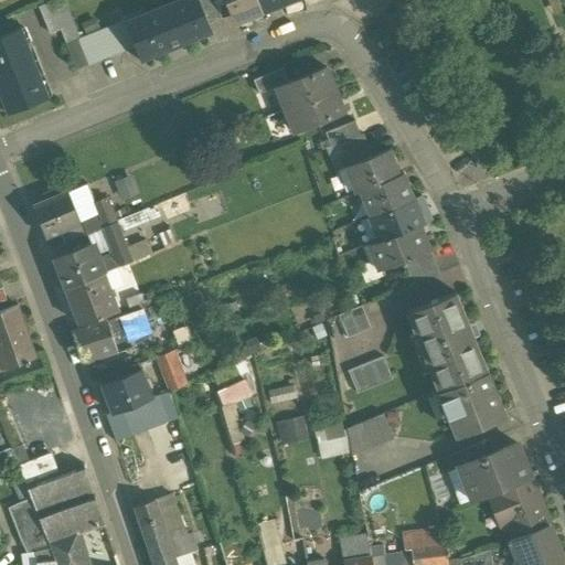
[(62,0),(57,0),(39,8),(44,20),(67,11),(62,0)]
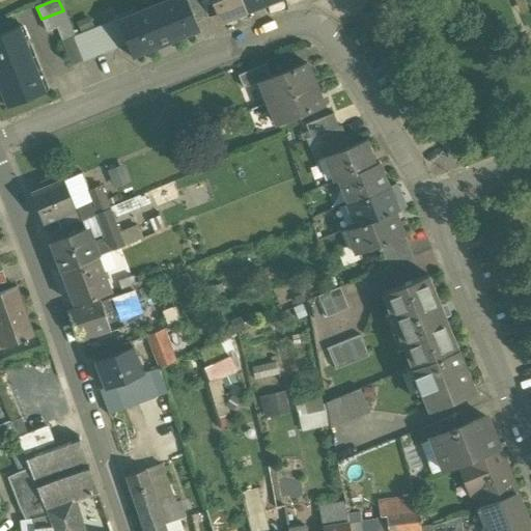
[(187,0),(167,0),(116,21),(126,44),(132,57),(199,30),(196,23),(187,0)]
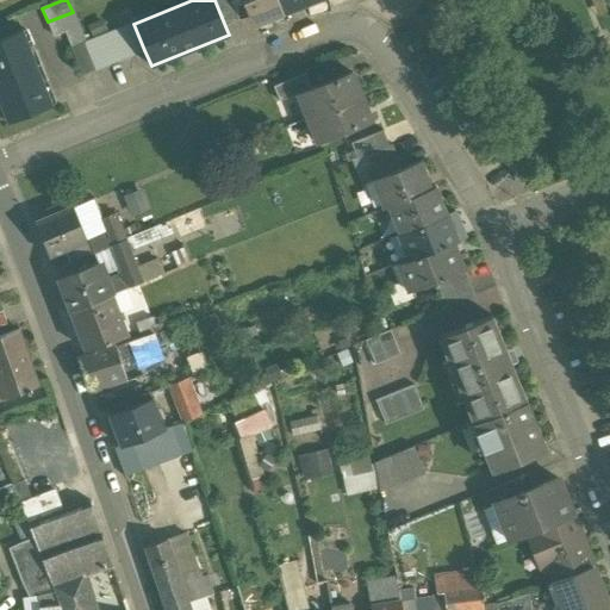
[(238,20),(230,0),(215,0),(225,26),(238,20)]
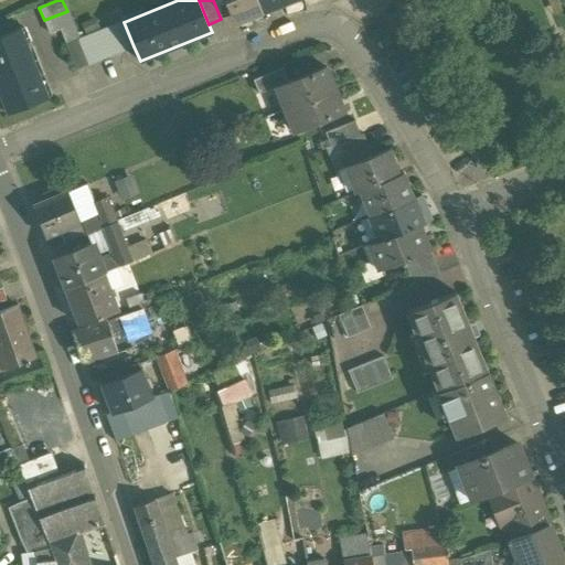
[(233,14),(226,0),(213,0),(221,19),(233,14)]
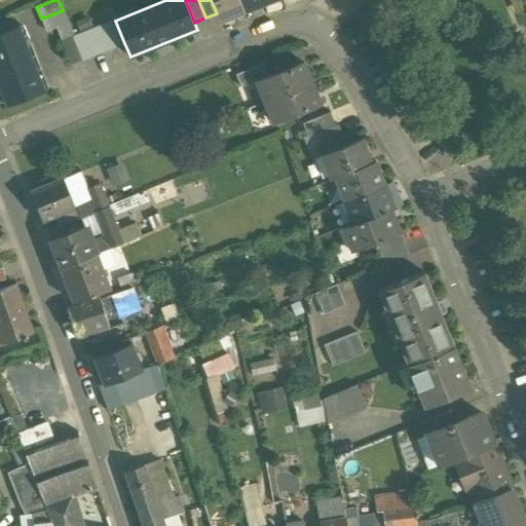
[(211,0),(217,13),(220,21),(243,10),(239,0),(211,0)]
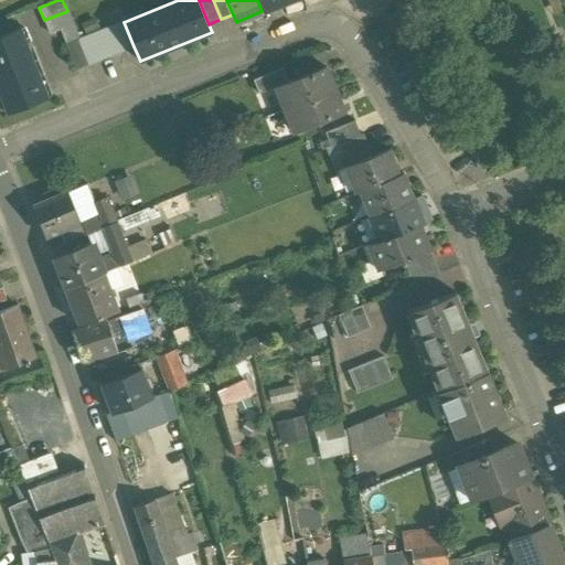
[(257,0),(262,11),(263,12),(291,0),(257,0)]
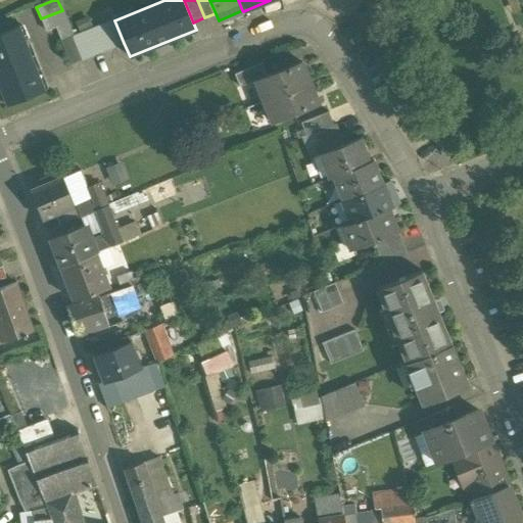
[(62,10),(41,18),(46,32),(55,28),(67,22),(62,10)]
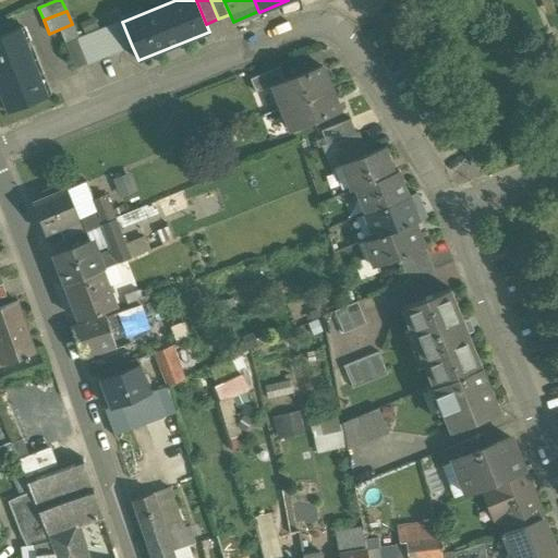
[(132,46),(122,22),(111,26),(121,50),(132,46)]
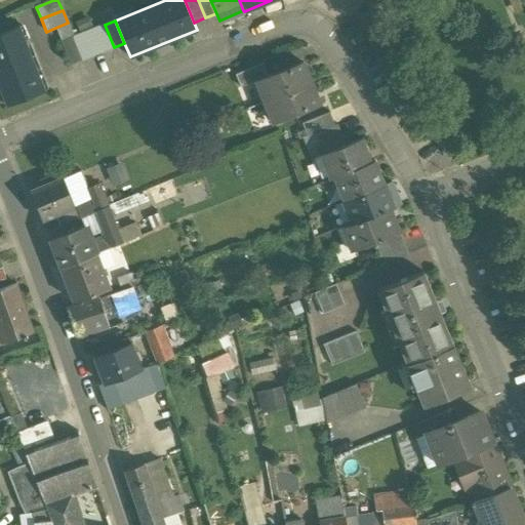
[(68,23),(55,28),(61,42),(73,37),(68,23)]
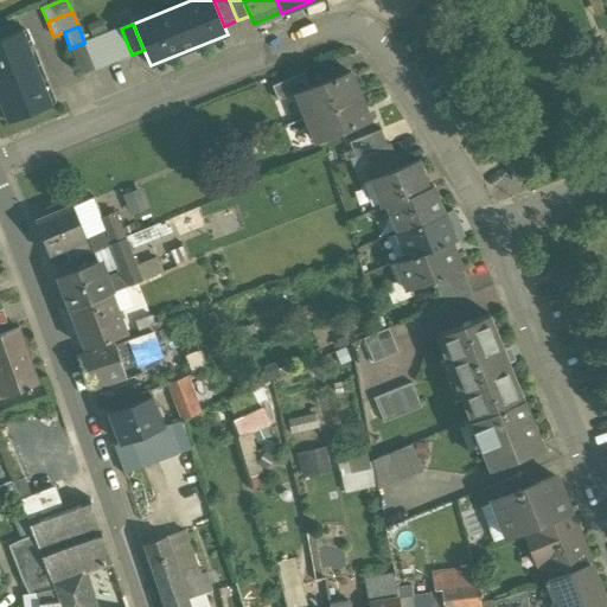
[(132,55),(121,29),(109,33),(120,59),(132,55)]
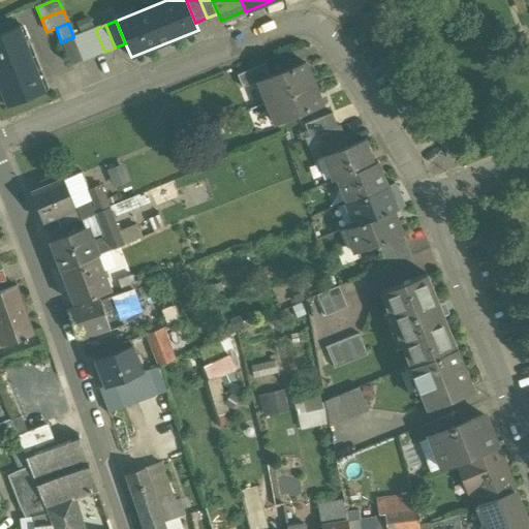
[(19,27),(0,34),(0,88),(7,106),(44,92),(19,27)]
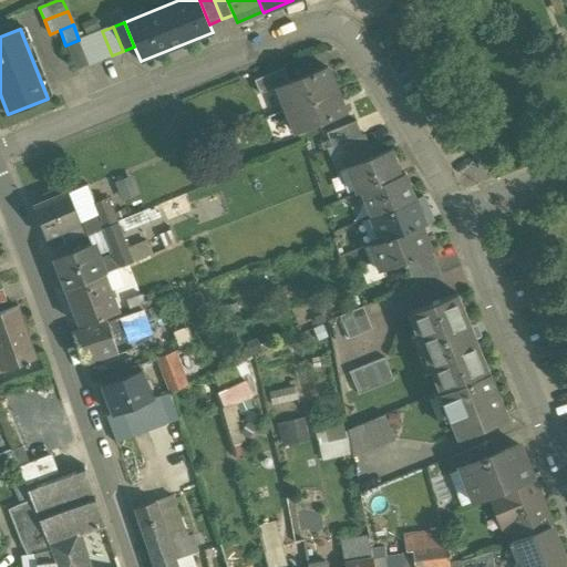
[(112,55),(102,31),(90,35),(100,61),(112,55)]
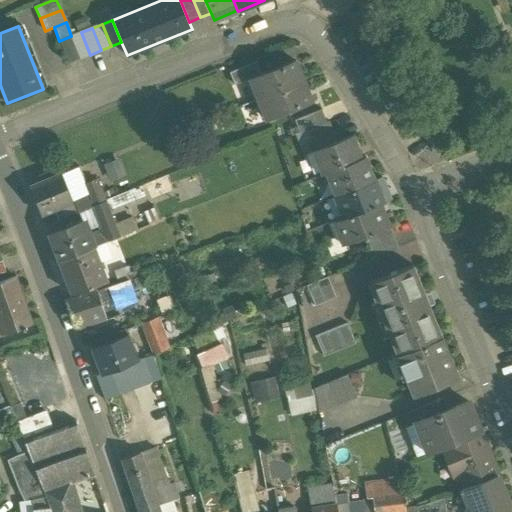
[(90,55),(81,32),(71,36),(80,59),(90,55)]
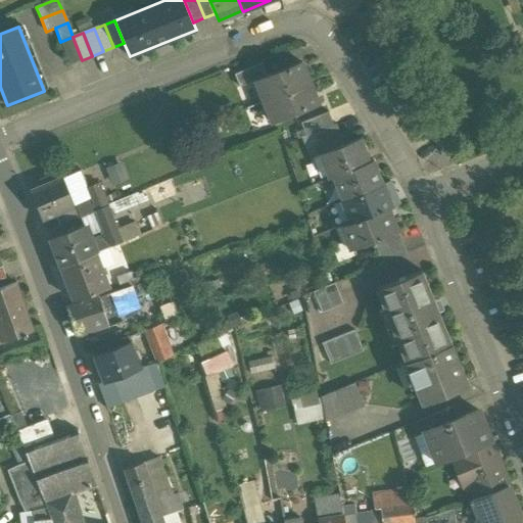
[(73,37),(60,42),(69,65),(82,60),(73,37)]
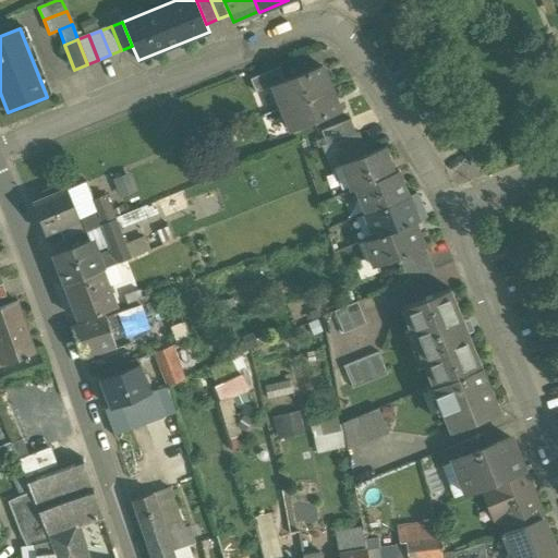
[(284,81),(273,85),(281,108),(330,88),(322,67),(284,81)]
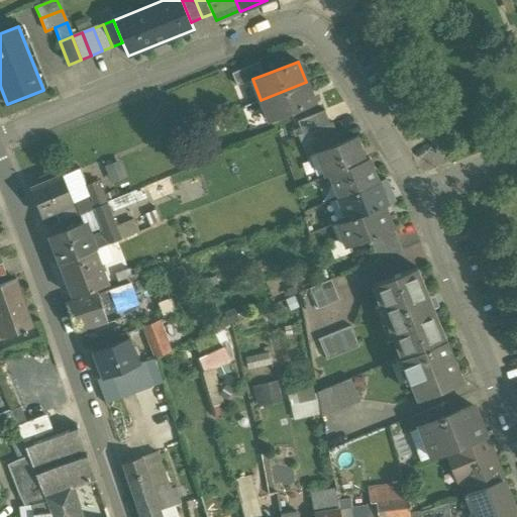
[(259,63),(232,73),(236,86),(252,79),(264,75),(259,63)]
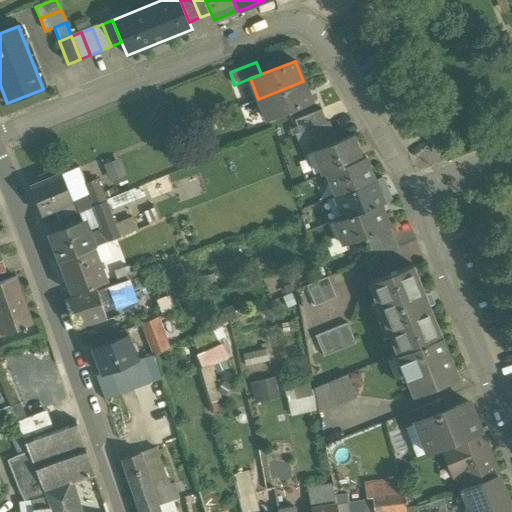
[(303,81),(258,99),(267,120),(311,102),(303,81)]
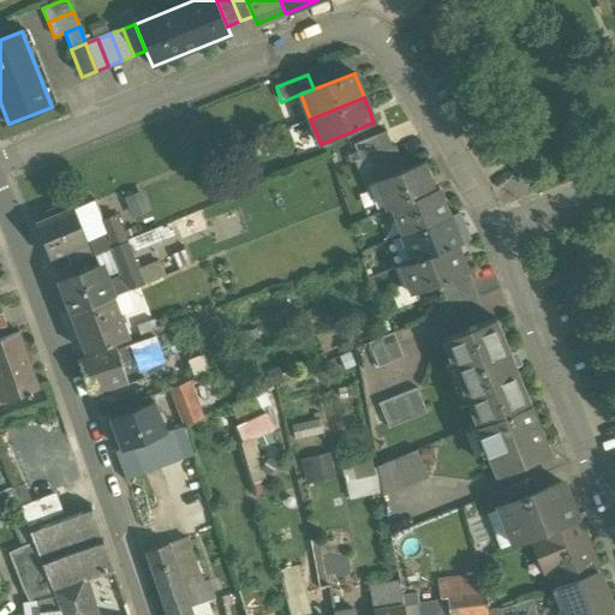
[(386,131),(354,144),(360,159),(369,155),(392,147),(386,131)]
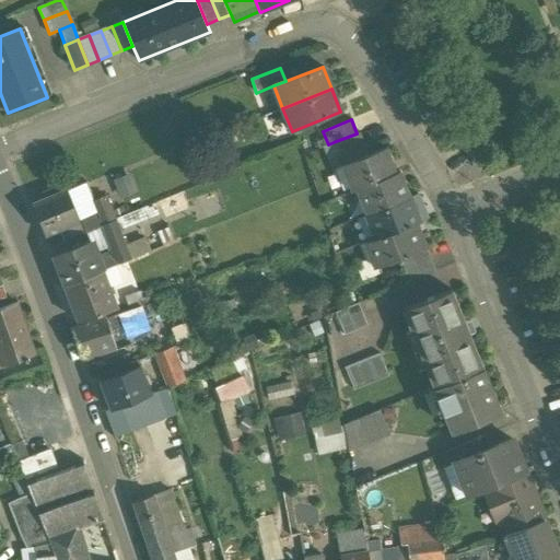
[(357,133),(336,141),(340,153),(364,143),(360,132),(357,133)]
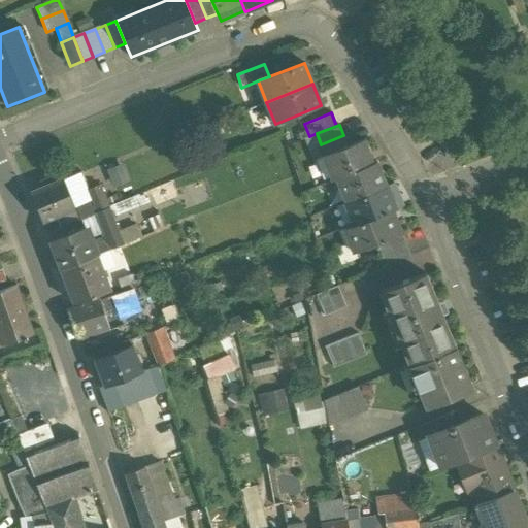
[(343,135),(321,144),(325,154),(348,145),(343,135)]
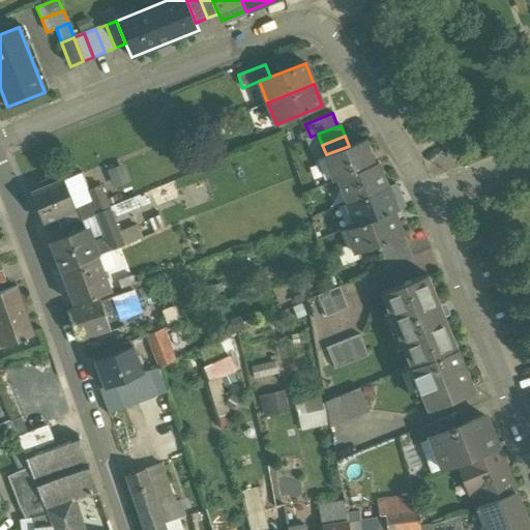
[(326,154),(323,156),(332,181),(337,179),(375,165),(364,140),(349,146),(326,154)]
